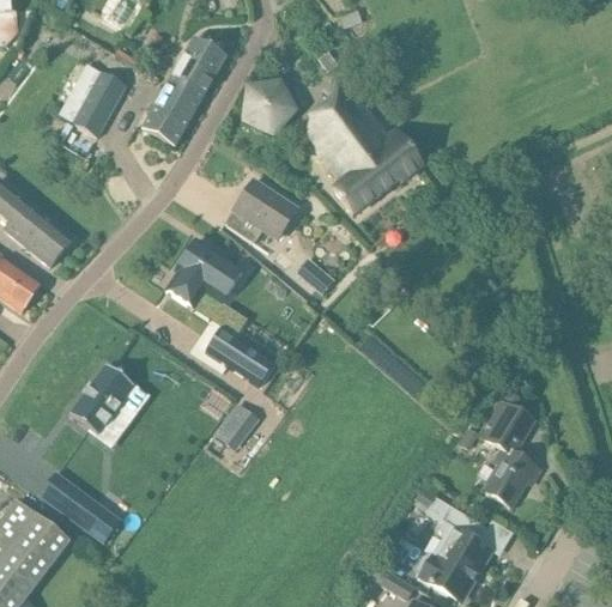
[(0,0),(0,46),(5,46),(18,31),(16,11),(17,11),(16,0),(0,0)]
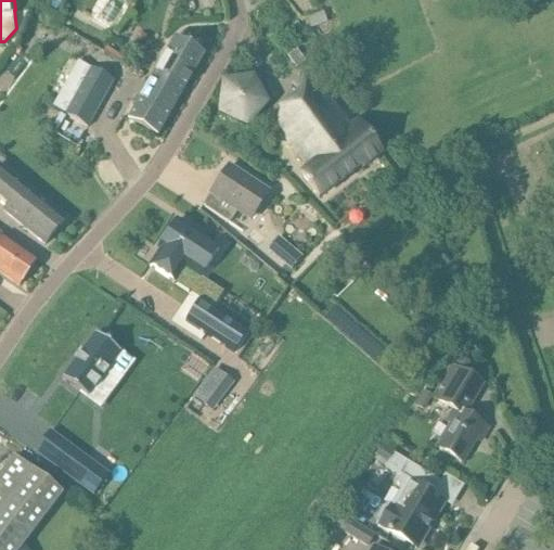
[(82,0),(81,2),(111,20),(120,0),(82,0)]
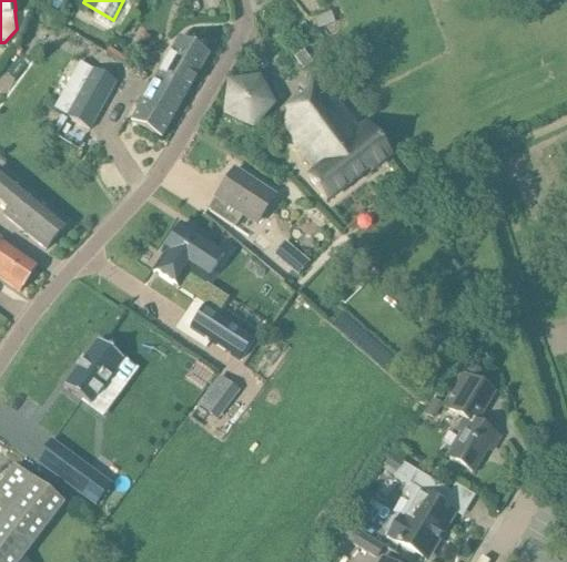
[(157,78),(185,94),(210,51),(181,34),(157,78)]
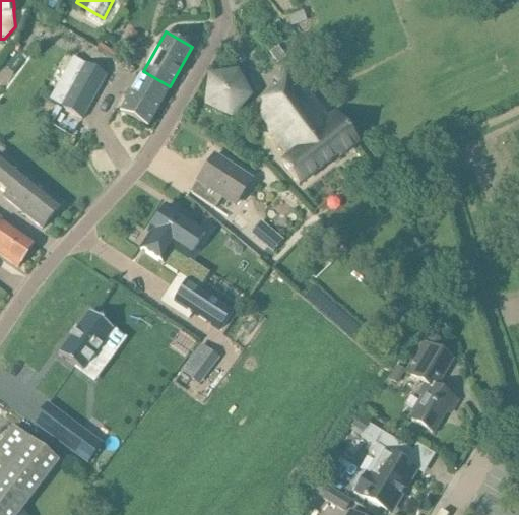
[(74,57),(51,97),(61,103),(60,103),(81,115),(106,72),(85,61),(84,63),(77,59),(74,57)]
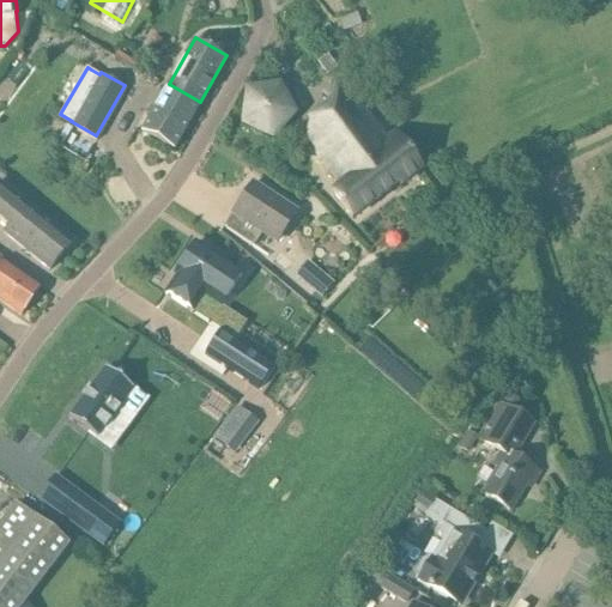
[(333,187),(353,213),(399,180),(401,182),(422,164),(391,122),(383,128),(340,74),(325,87),(341,109),(309,135),(343,180),(333,187)]
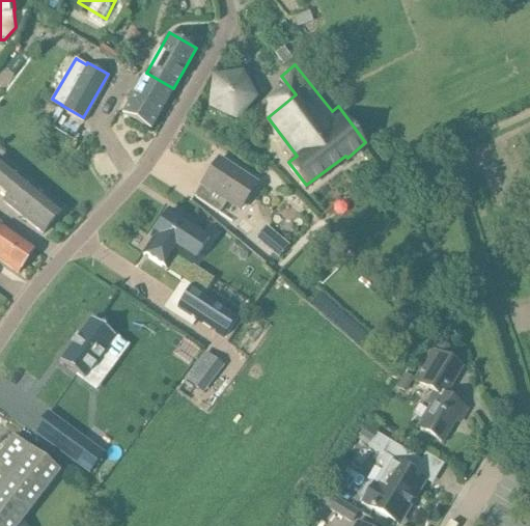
[(226,66),(213,102),(254,119),(269,83),(226,66)]
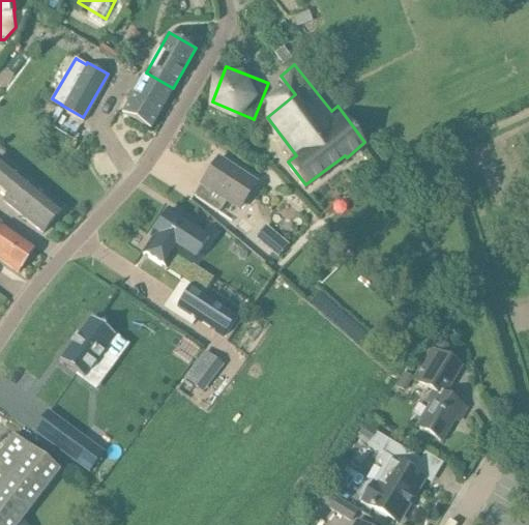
[(150,127),(173,88),(146,73),(123,112),(150,127)]
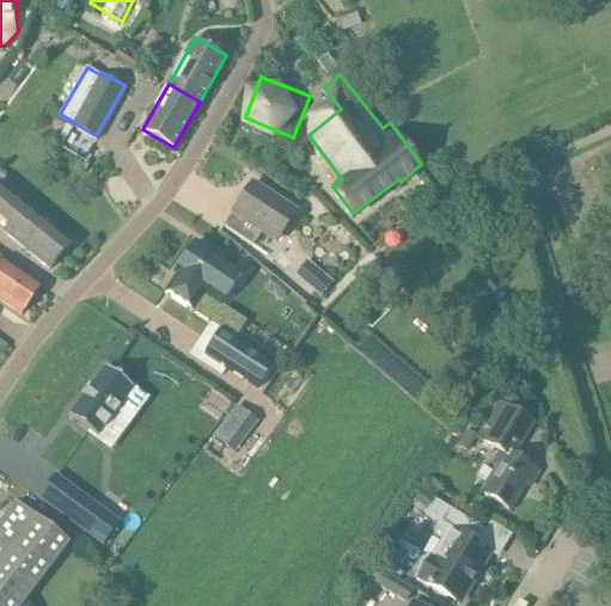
[(22,243),(54,265),(73,238),(43,216),(44,214),(0,178),(0,220),(6,225),(4,228),(22,243)]
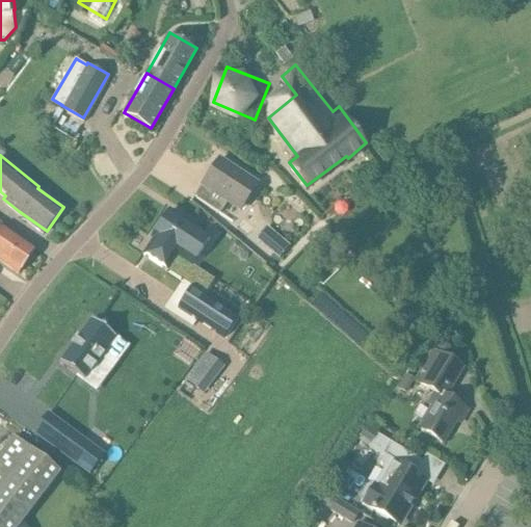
[(194,192),(219,210),(228,198),(240,206),(257,182),(219,155),(194,192)]
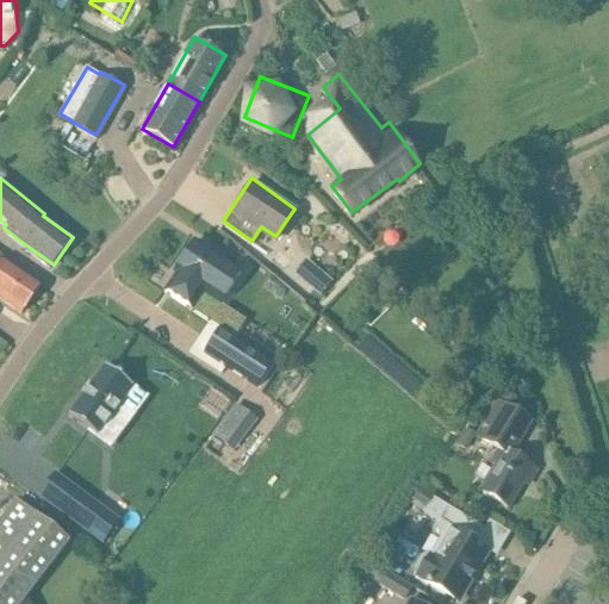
[(174,269),(176,271),(166,288),(192,306),(204,288),(221,300),(241,269),(224,257),(196,238),(174,269)]
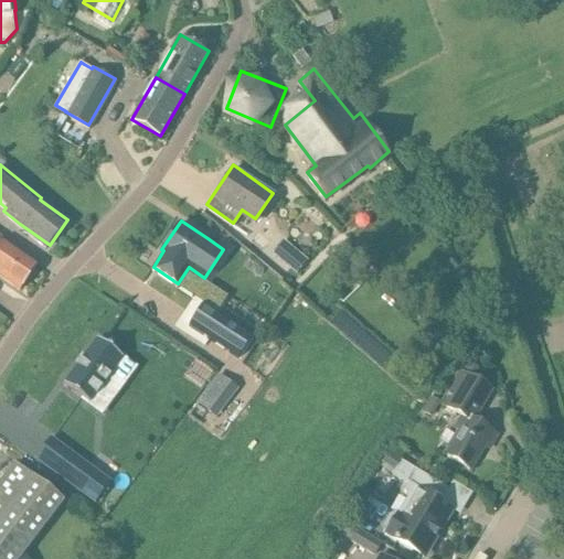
[(0,272),(19,287),(38,260),(2,236),(2,235),(0,233),(0,272)]
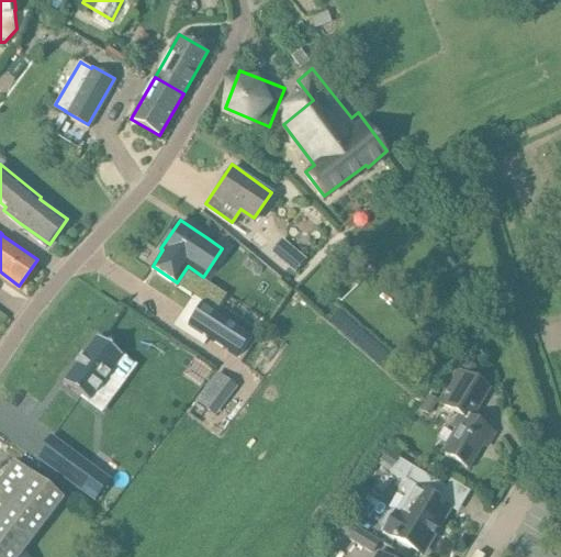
[(283,235),(271,248),(295,270),(307,256),(283,235)]
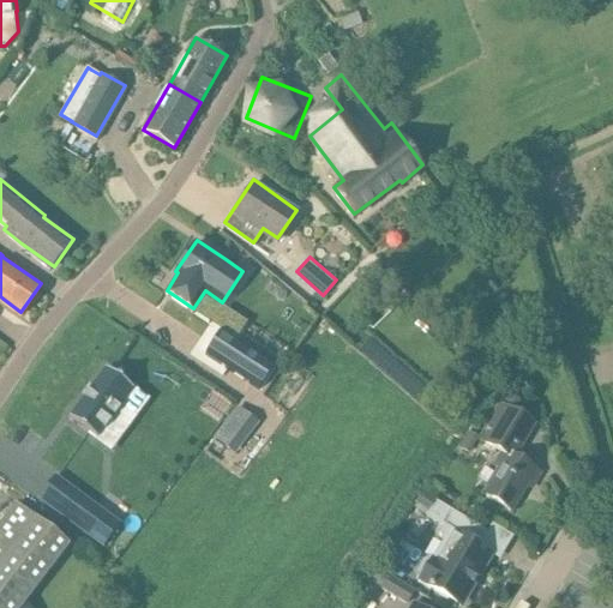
[(206,349),(205,350),(248,379),(260,386),(260,385),(259,384),(274,362),(275,363),(276,362),(264,354),(228,331),(222,326),(221,327),(222,329),(208,350),(206,349)]
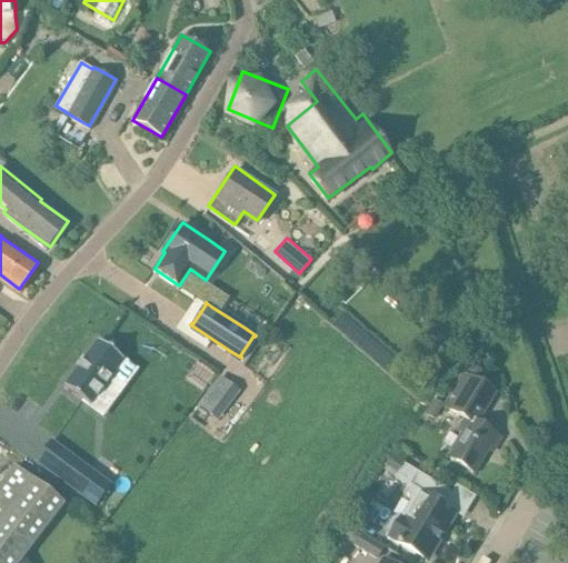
[(99,338),(65,384),(83,399),(91,404),(107,383),(113,389),(132,362),(99,338)]
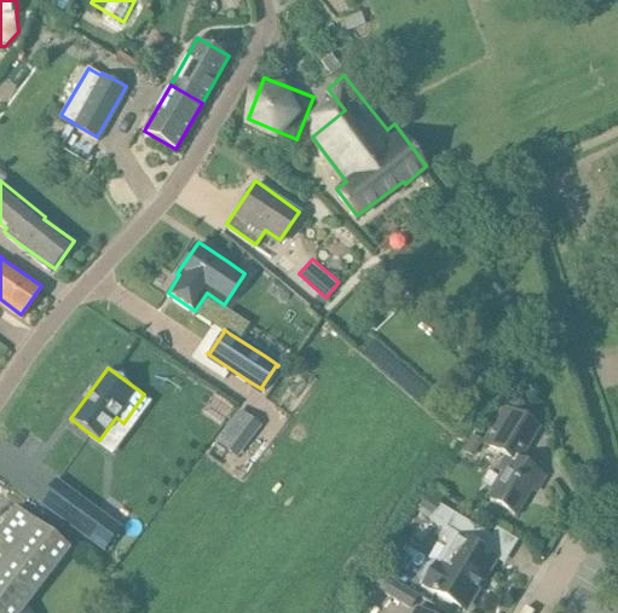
[(192,418),(219,433),(237,398),(211,385),(192,418)]
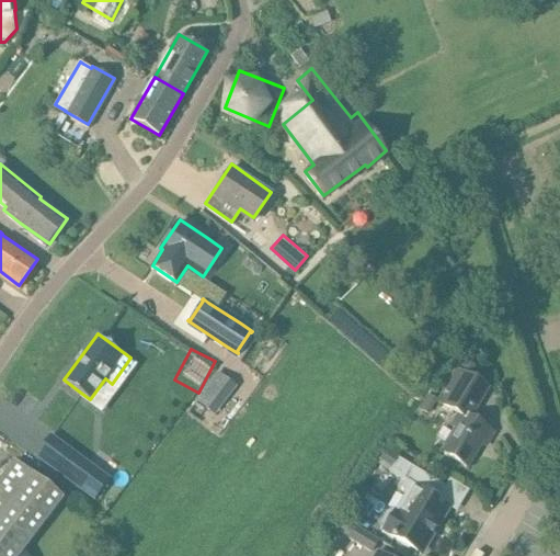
[(442,449),(467,464),(481,441),(486,443),(493,431),(471,418),(491,385),(457,365),(436,399),(458,412),(452,422),(456,426),(442,449)]
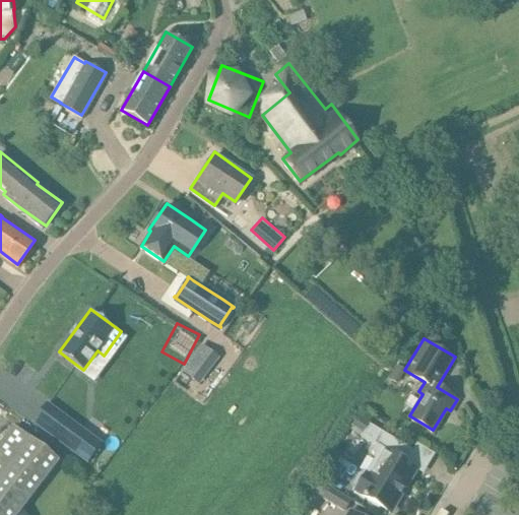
[(201,340),(180,369),(199,382),(219,355),(201,340)]
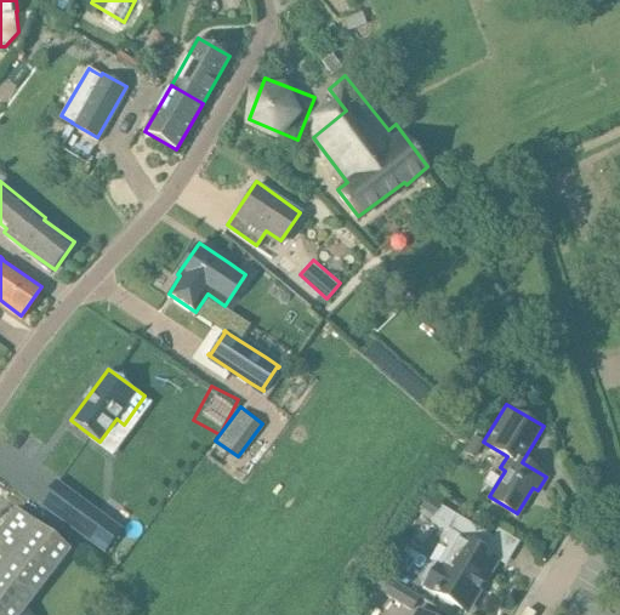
[(40,502),(104,550),(121,527),(57,479),(40,502)]
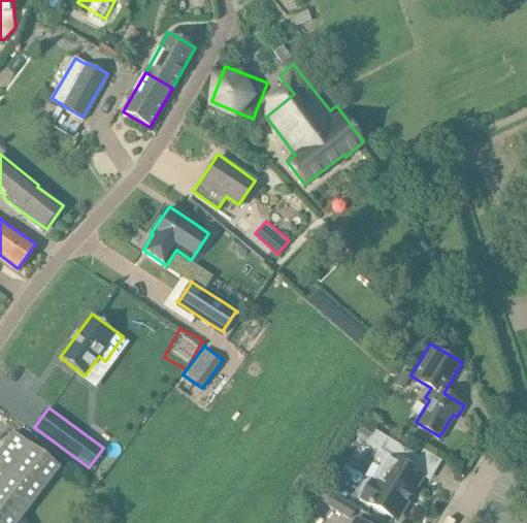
[(375,428),(366,442),(381,450),(379,454),(381,461),(369,479),(364,480),(358,490),(360,497),(386,512),(388,509),(397,516),(423,475),(413,467),(420,455),(375,428)]
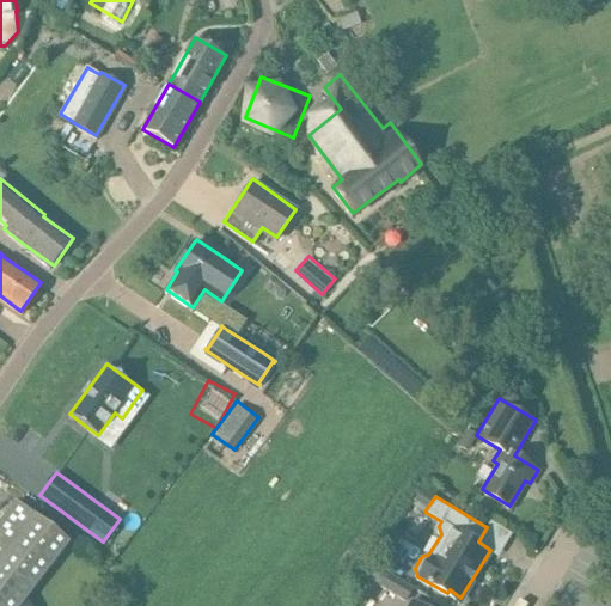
[(34,605),(25,599),(71,540),(16,499),(0,519),(0,605),(34,605)]
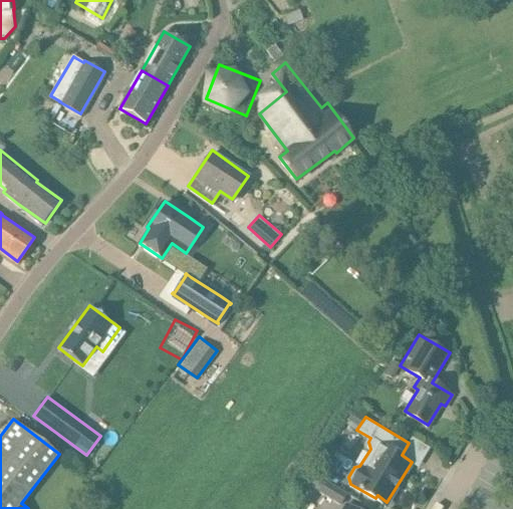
[(309,485),(341,504),(348,492),(317,473),(309,485)]
